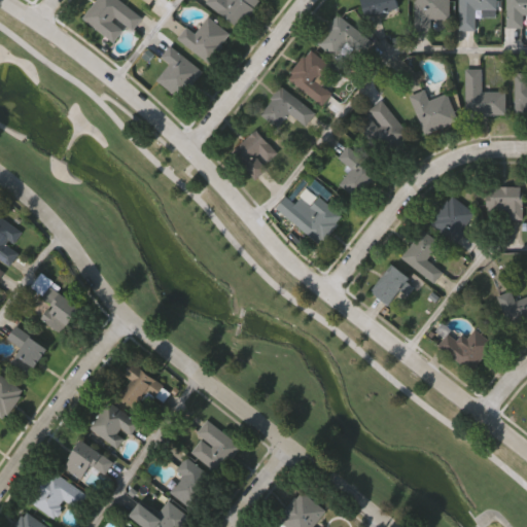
[(82,21),(98,0),(117,0),(142,19),(131,33),(126,29),(113,44),(82,21)]
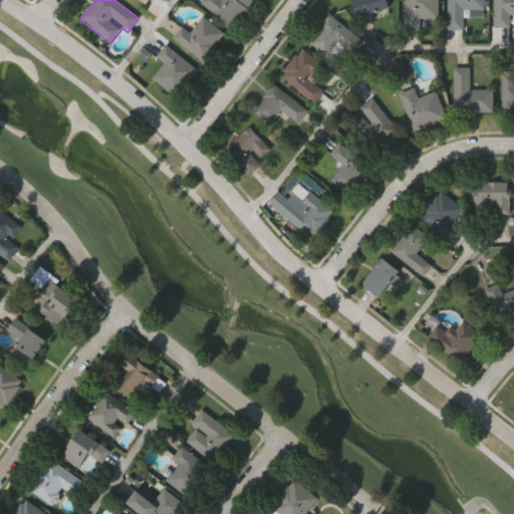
[(204,0),(250,0),(254,3),(233,30),(201,4),(204,0)]
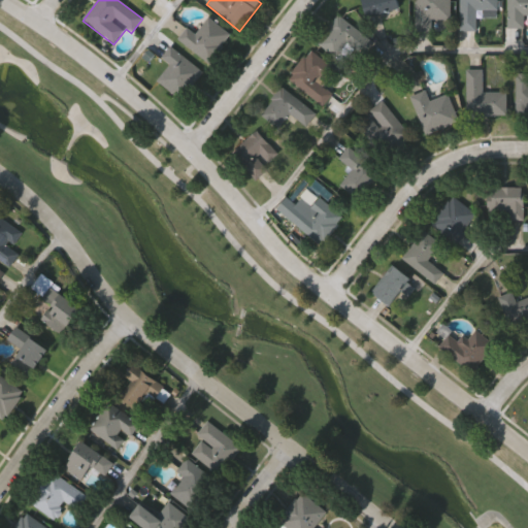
[(397,0),(400,10),(367,20),(362,1),(365,0),(397,0)]
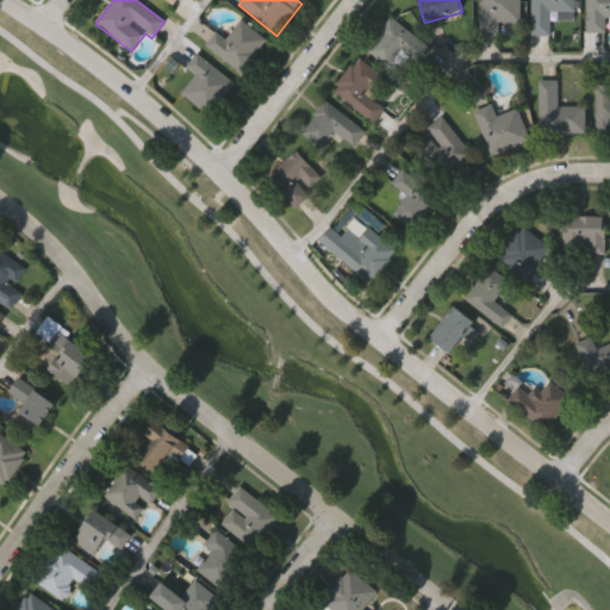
[(499,23),(499,37),(480,37),(480,0),(521,0),(521,24),(499,23)]
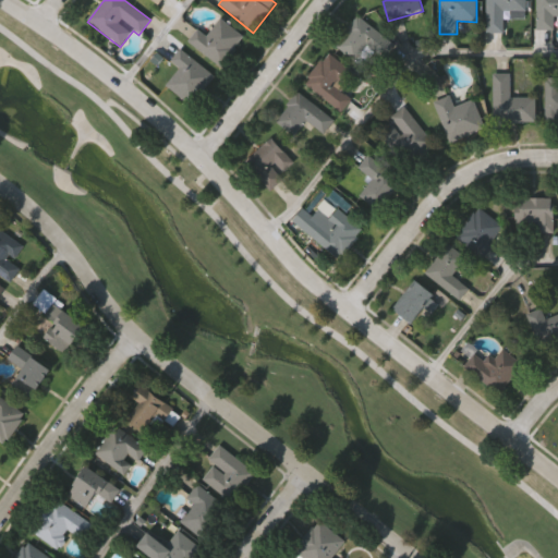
[(526,0),(526,23),(507,23),(506,34),(486,34),(486,0),(526,0)]
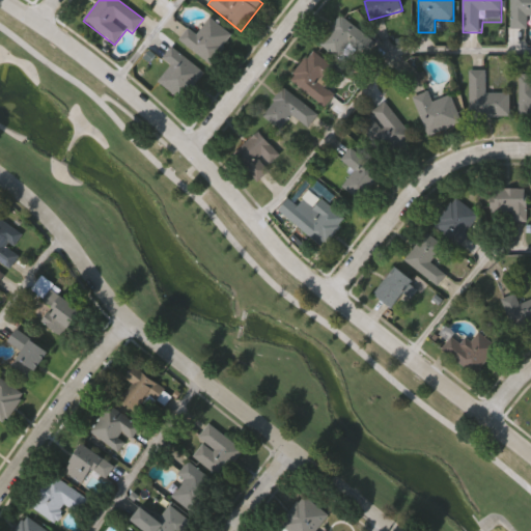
[(530,29),(511,29),(511,0),(530,0),(530,29)]
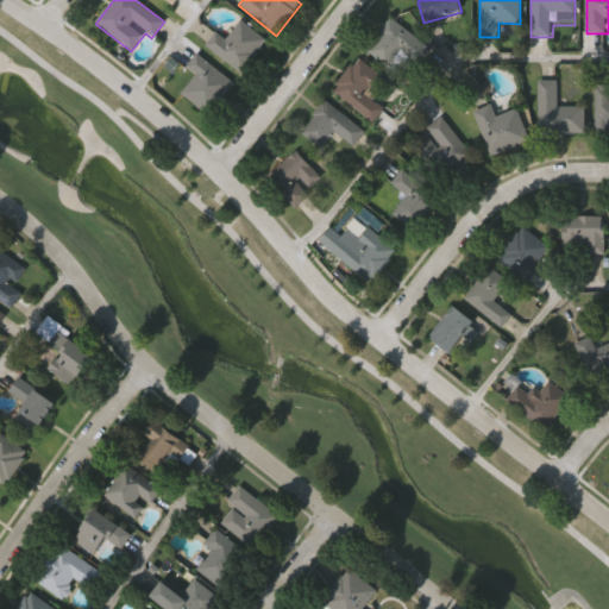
[(366,54),(389,20),(421,42),(399,75),(366,54)]
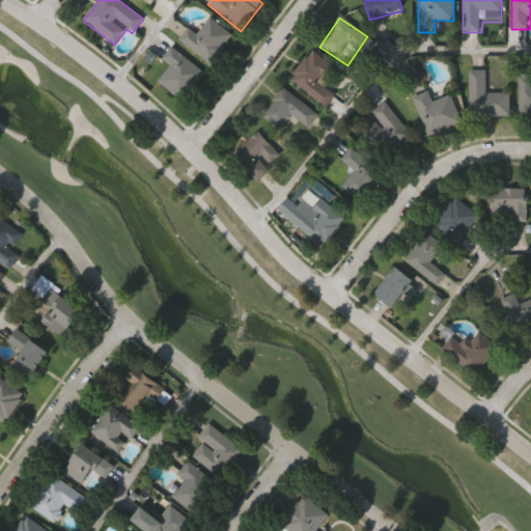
[(198,35),(207,20),(232,34),(214,64),(178,43),(187,29),(198,35)]
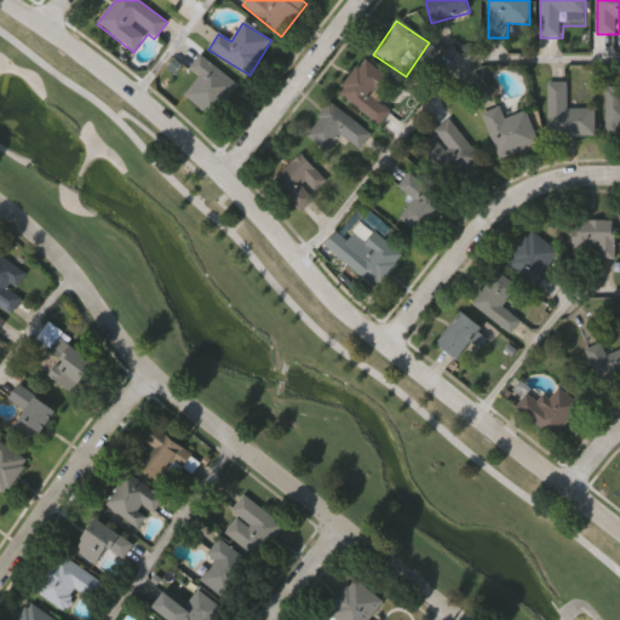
[(201,56),(239,87),(212,120),(184,96),(200,78),(189,69),(201,56)]
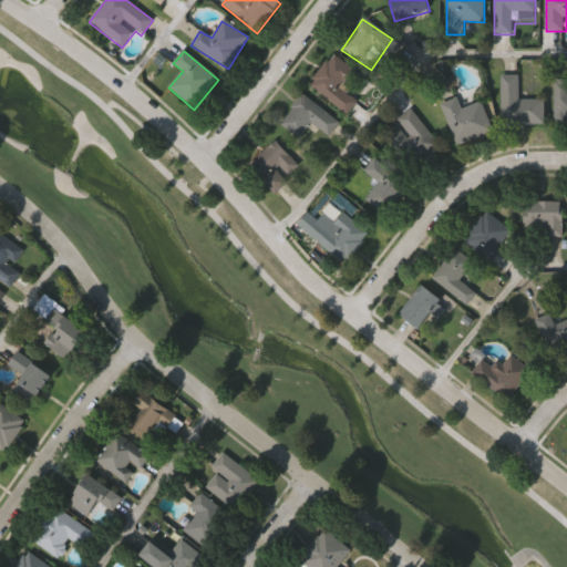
[(361,76),(347,94),(357,102),(347,115),(309,88),(332,55),(361,76)]
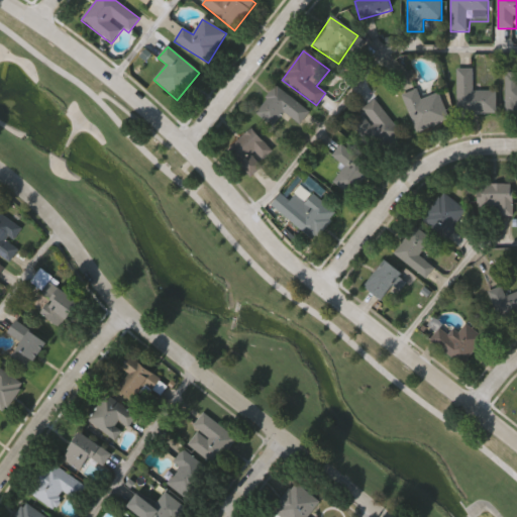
[(497,115),(457,115),(456,70),(474,70),(474,91),(497,91),(497,115)]
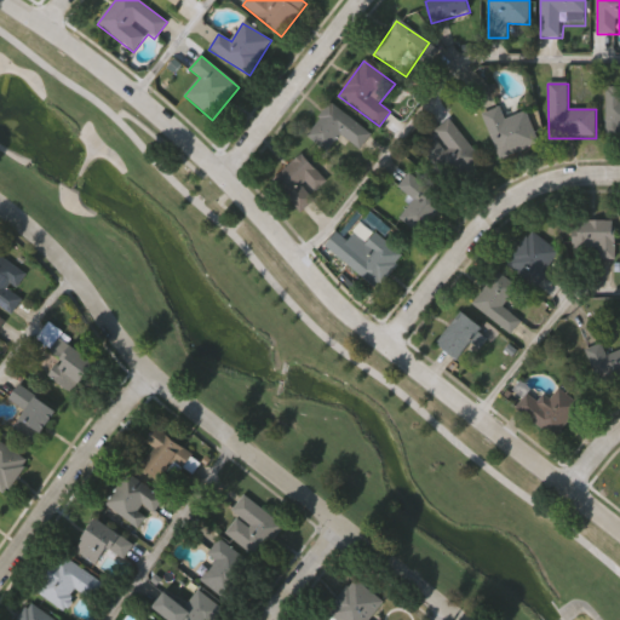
[(606,87),(619,87),(619,138),(606,138),(606,87)]
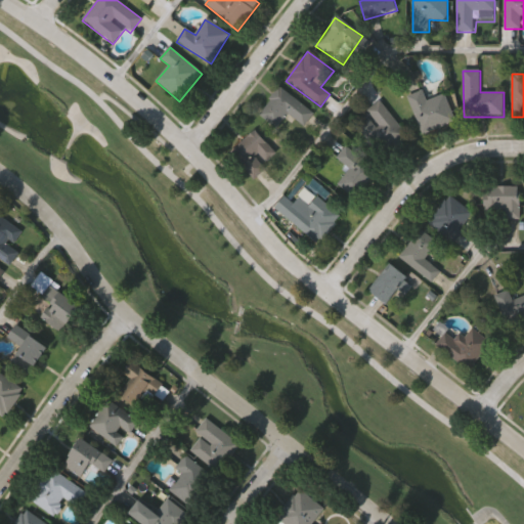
[(288,115),(276,129),(258,115),(279,87),(314,115),(304,127),(288,115)]
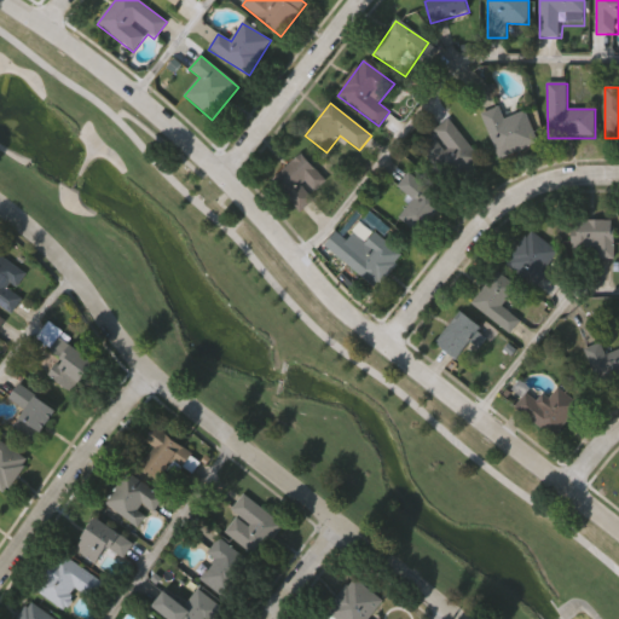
[(504,120),(526,113),(538,145),(498,160),(481,114),(499,108),(504,120)]
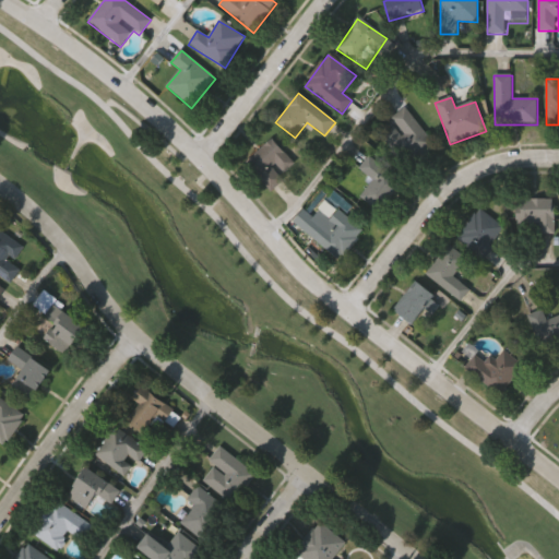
[(435,146),(407,167),(383,135),(395,126),(390,120),(405,108),(435,146)]
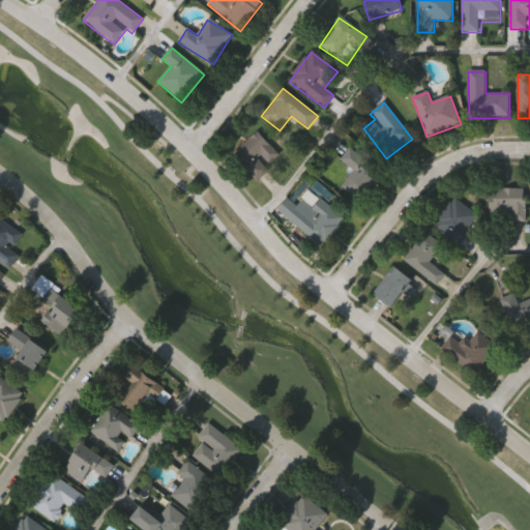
[(280,156),(256,181),(232,157),(256,133),(280,156)]
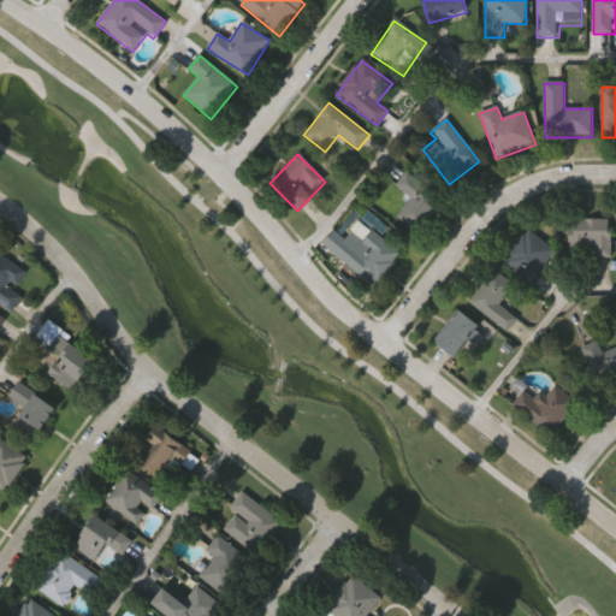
[(395,185),(409,172),(442,205),(414,232),(396,214),(410,200),(395,185)]
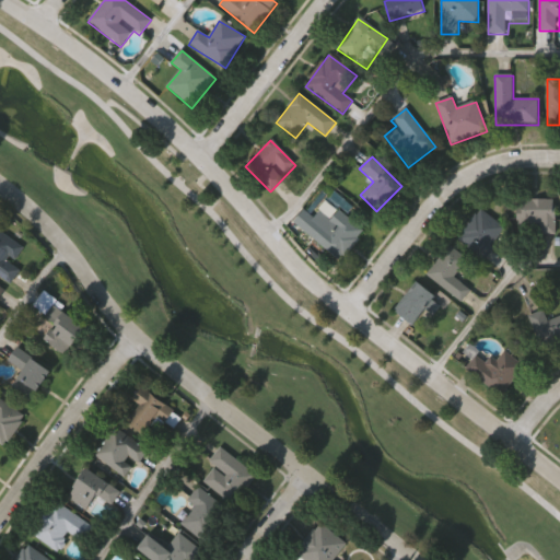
[(555,200),(555,233),(518,233),(518,200),(555,200)]
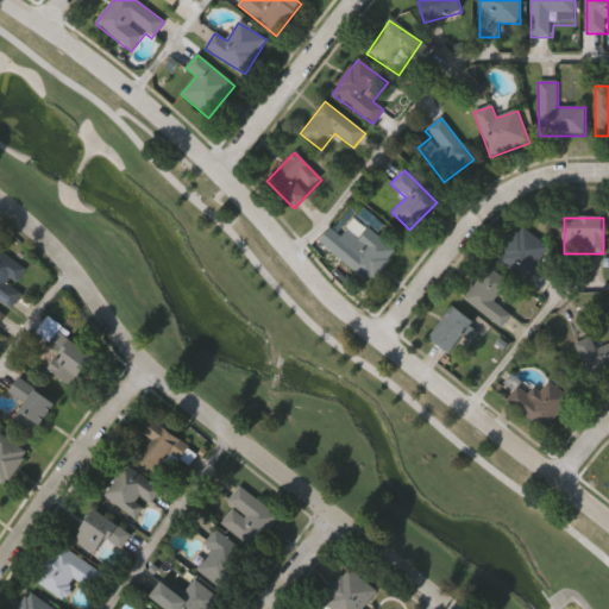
[(548,249),(522,281),(496,259),(522,227),(548,249)]
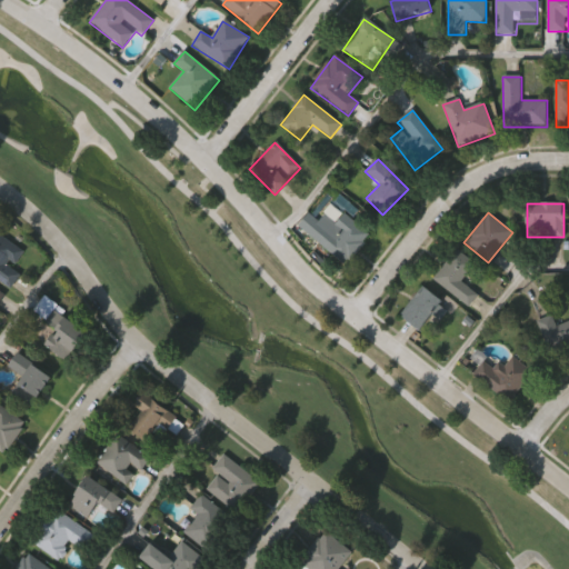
[(335,232),(339,217),(366,226),(353,261),(315,248),(321,228),(335,232)]
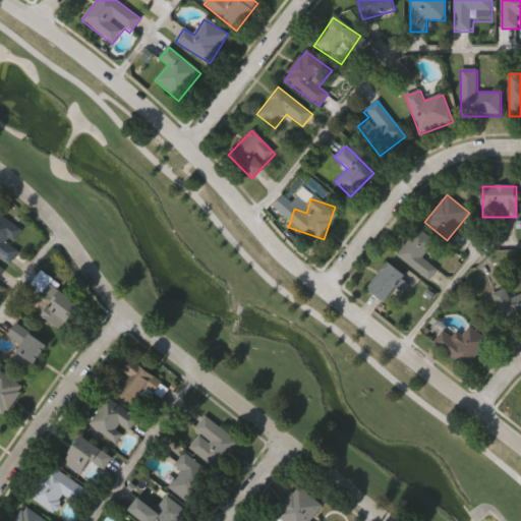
[(0,256),(0,216),(21,230),(11,246),(18,250),(10,264),(0,256)]
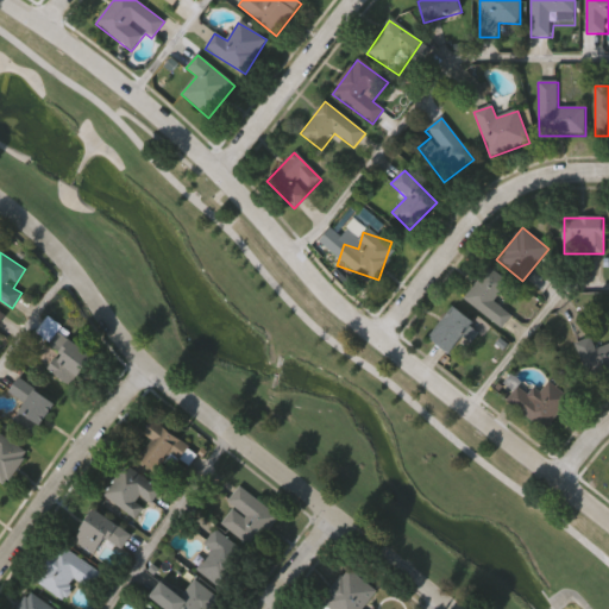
[(512,314),(503,327),(464,301),(487,265),(508,281),(494,302),(512,314)]
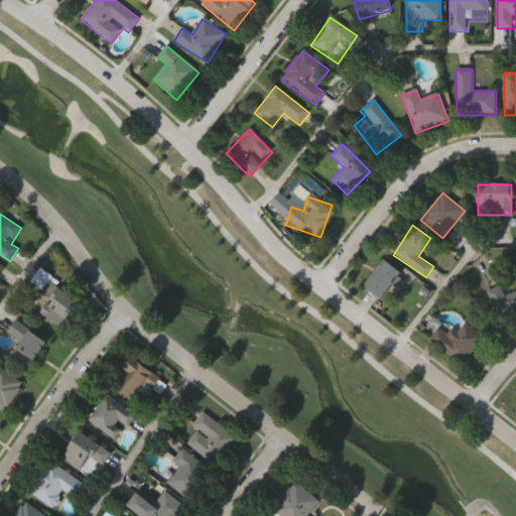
[(401,274),(380,300),(365,288),(386,262),(401,274)]
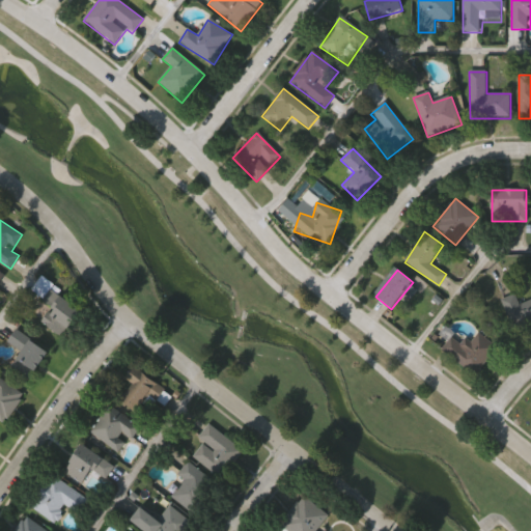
[(42,322),(53,309),(31,289),(42,278),(82,313),(59,338),(42,322)]
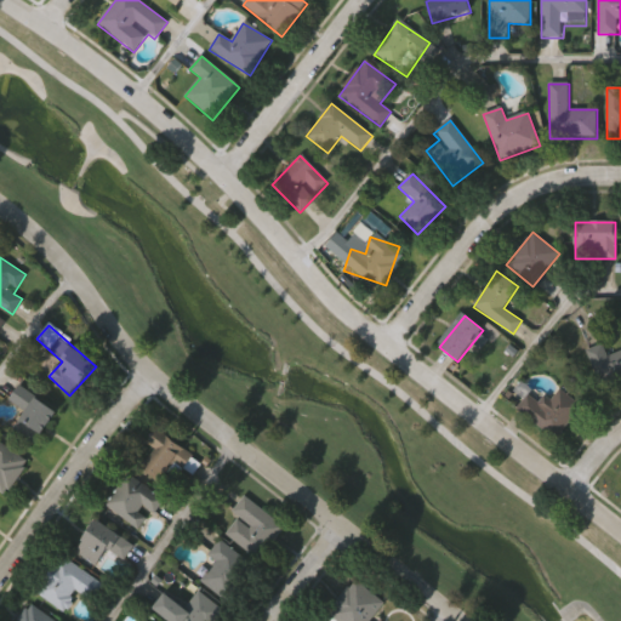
[(620,381),(602,389),(586,351),(603,345),(608,355),(620,349),(620,381)]
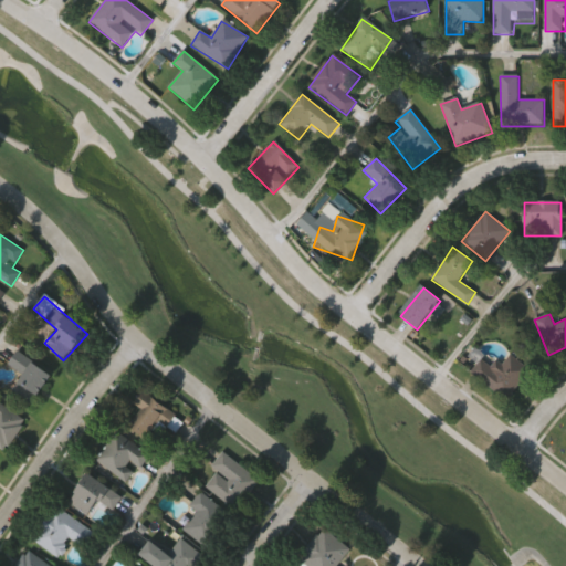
[(51,378),(30,406),(10,391),(22,376),(8,365),(18,353),(51,378)]
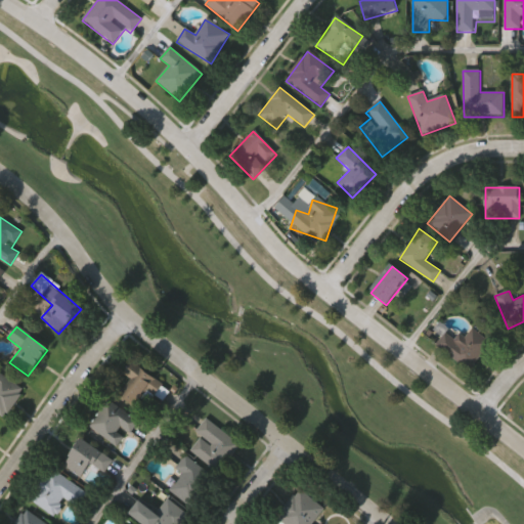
[(469,370),(436,346),(445,333),(454,340),(460,334),(465,338),(472,329),(490,343),(469,370)]
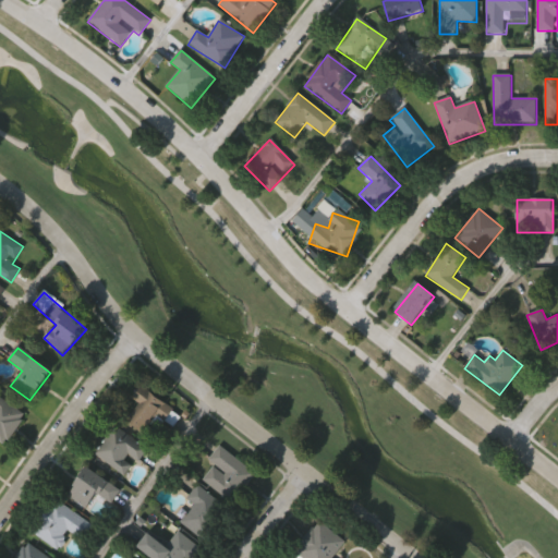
[(180,415),(172,426),(161,419),(147,438),(125,422),(138,404),(131,398),(140,386),(180,415)]
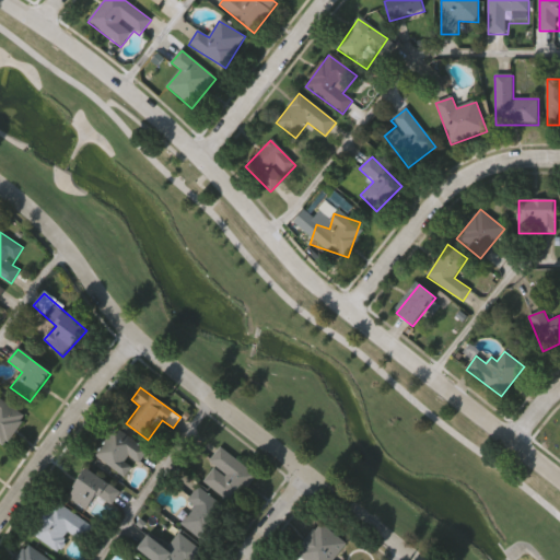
[(0,443),(0,400),(25,417),(6,447),(0,443)]
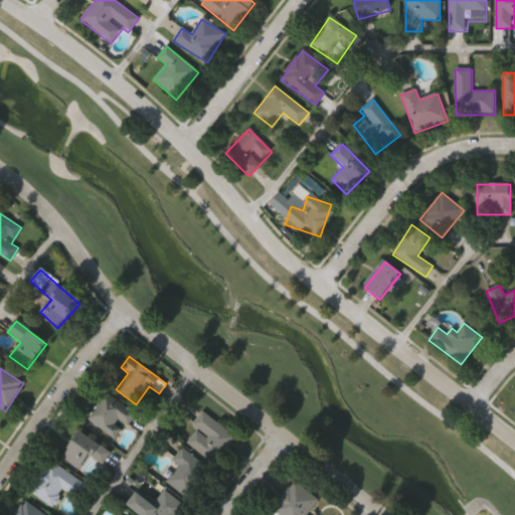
[(134,413),(123,430),(124,430),(116,441),(88,420),(106,393),(134,413)]
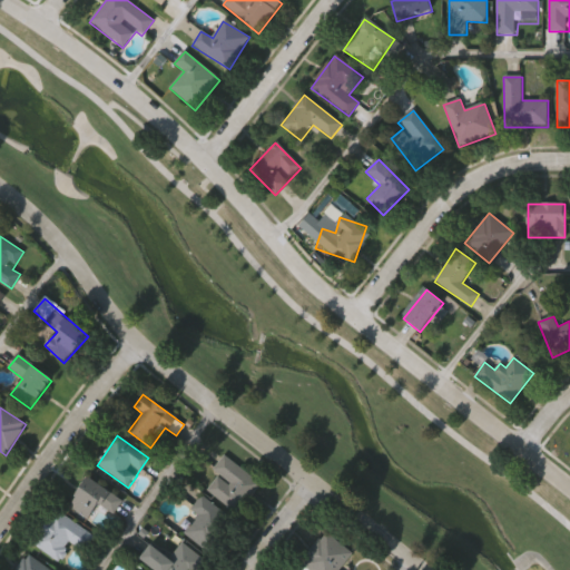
[(207,491),(219,475),(213,470),(225,455),(262,487),(238,516),(207,491)]
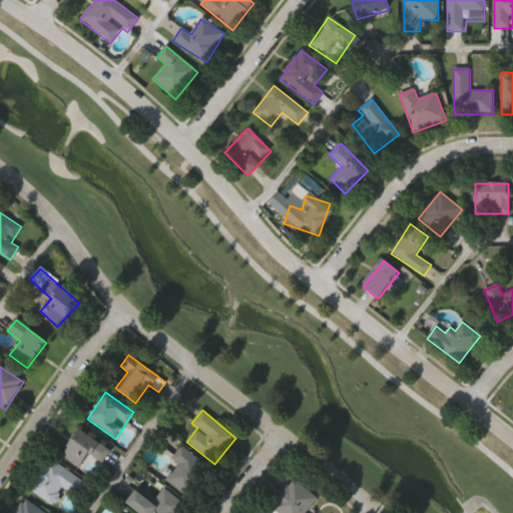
[(90,459),(83,471),(62,456),(79,431),(109,451),(99,465),(90,459)]
